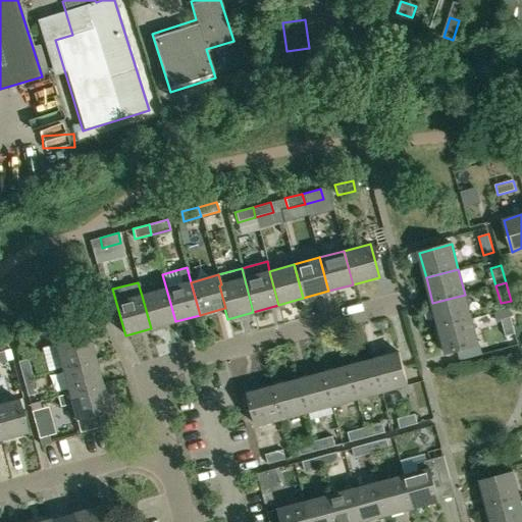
[(151,328),(175,321),(166,289),(142,296),(151,328)]
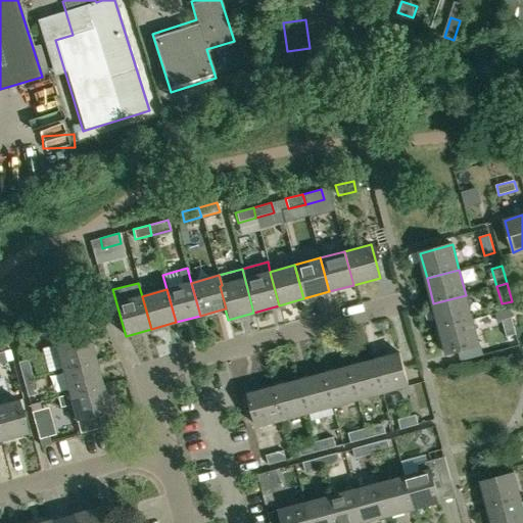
[(473,321),(466,295),(433,303),(440,329),(473,321)]
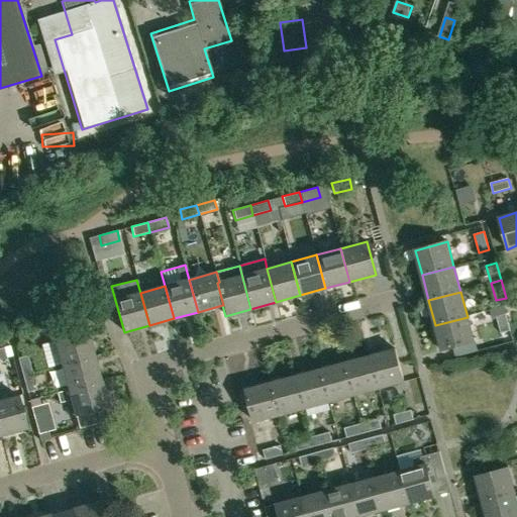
[(493,308),(500,333),(510,330),(503,305),(493,308)]
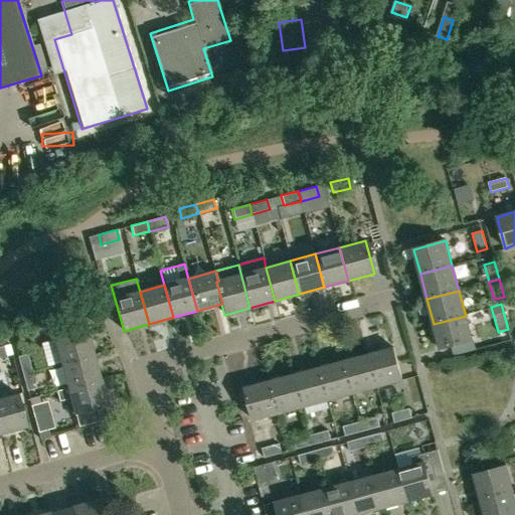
[(472,340),(466,316),(434,324),(441,349),(472,340)]
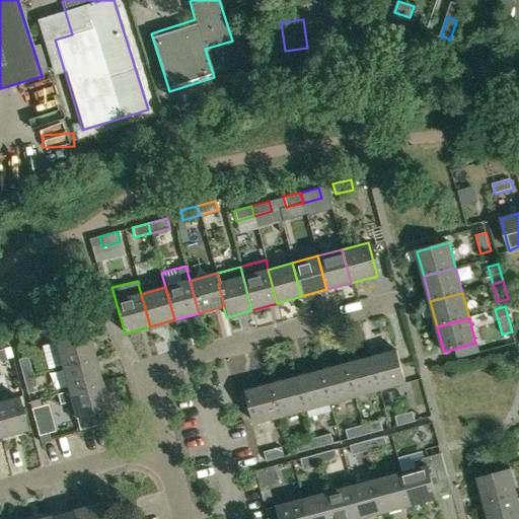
[(61,366),(94,357),(88,331),(54,341),(61,366)]
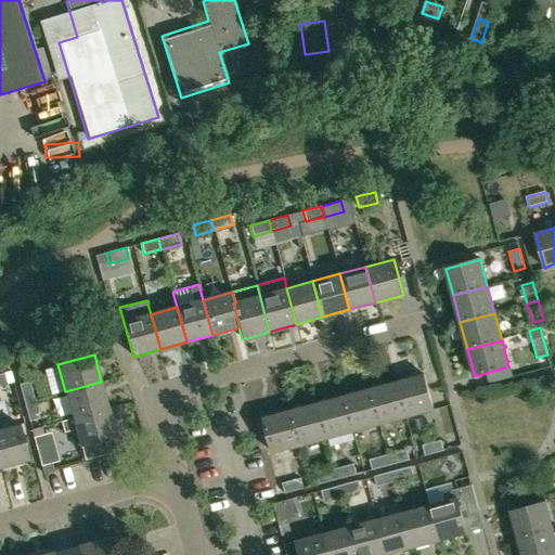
[(407,417),(434,410),(424,374),(397,382),(407,417)]
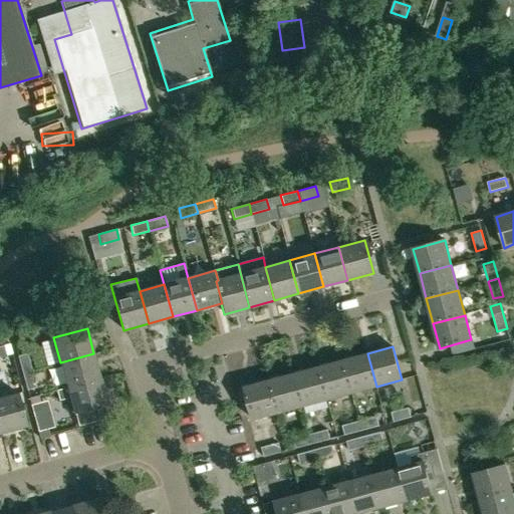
[(22,372),(32,370),(27,352),(18,355),(22,372)]
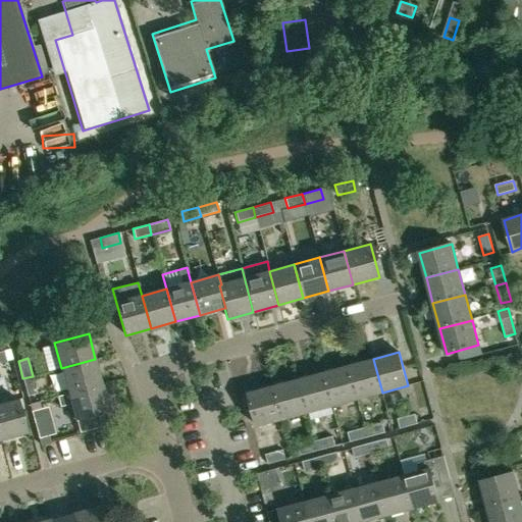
[(61,368),(68,394),(102,384),(95,359),(61,368)]
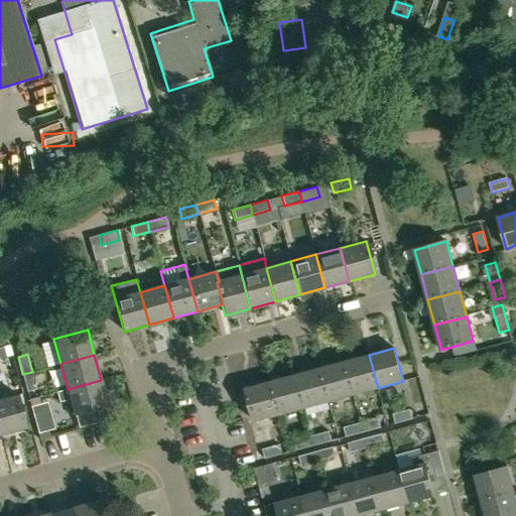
[(378,388),(369,355),(345,362),(354,395),(378,388)]
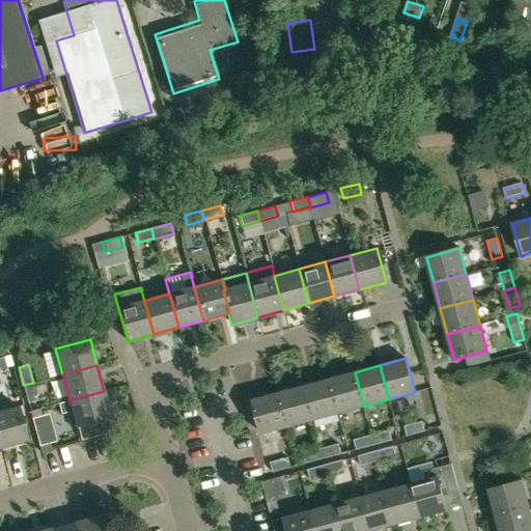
[(364,407),(355,372),(329,379),(338,413),(364,407)]
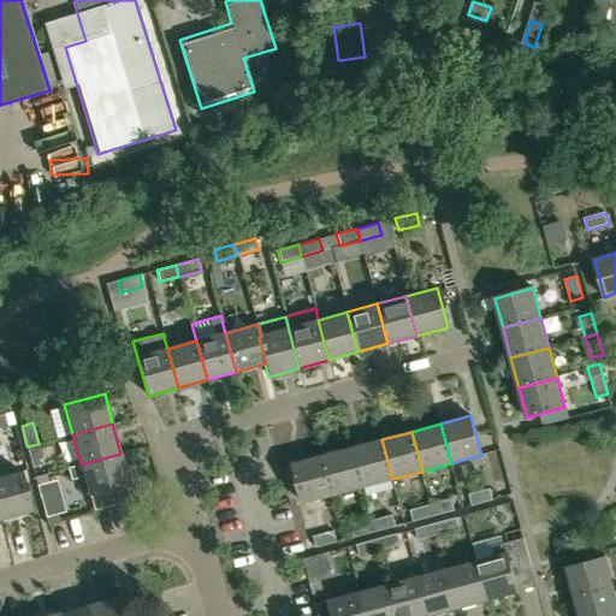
[(392,479),(381,439),(351,448),(362,487),(392,479)]
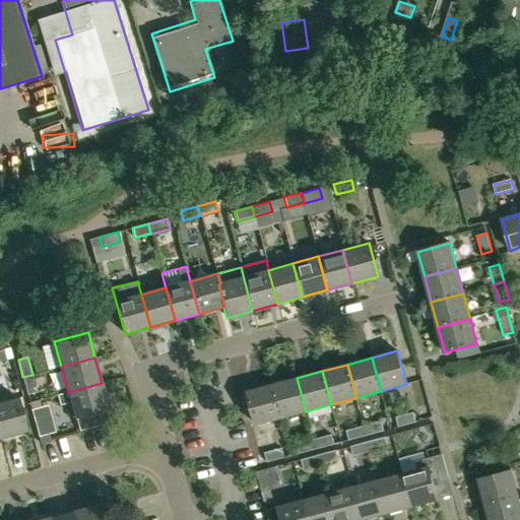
[(22,377),(27,395),(38,392),(33,375),(22,377)]
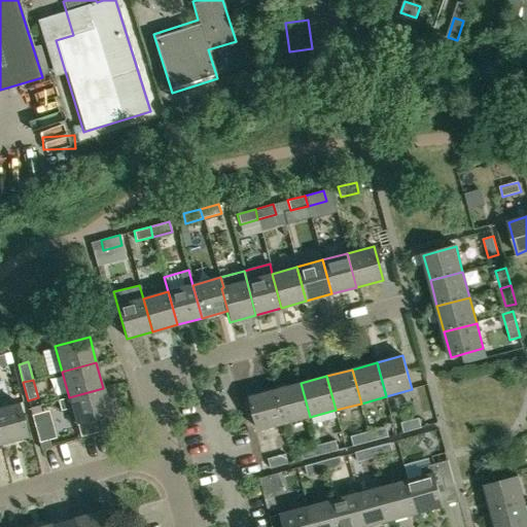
[(310,417),(301,383),(276,390),(285,424),(310,417)]
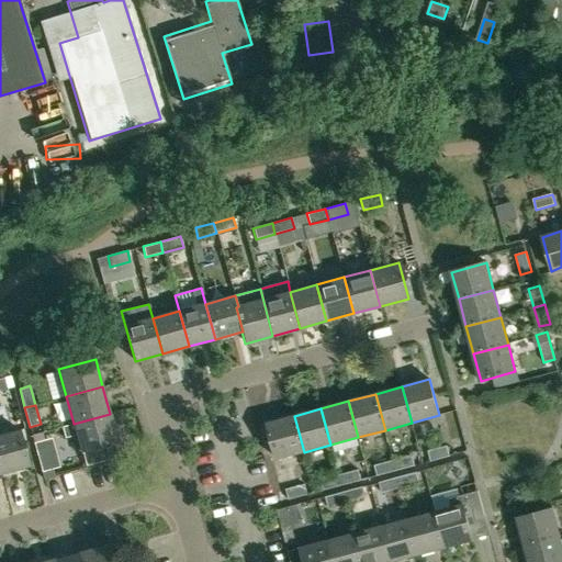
[(80,451),(117,441),(110,414),(74,424),(62,427),(65,438),(76,435),(80,451)]
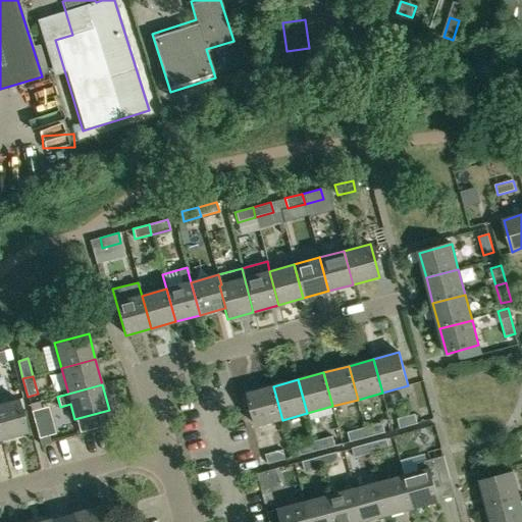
[(282,420),(273,386),(248,393),(257,426),(282,420)]
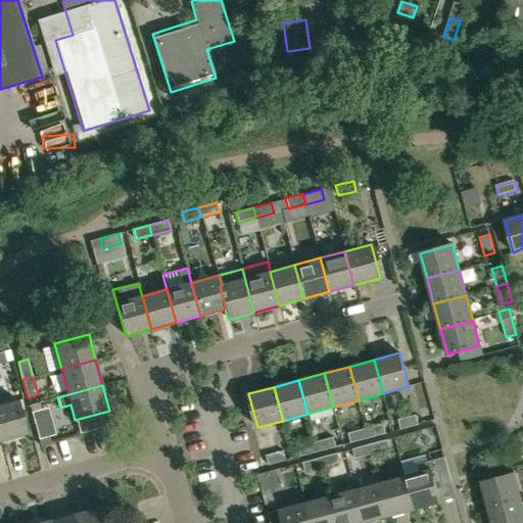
[(0,405),(0,437),(1,441),(27,434),(17,400),(0,405)]
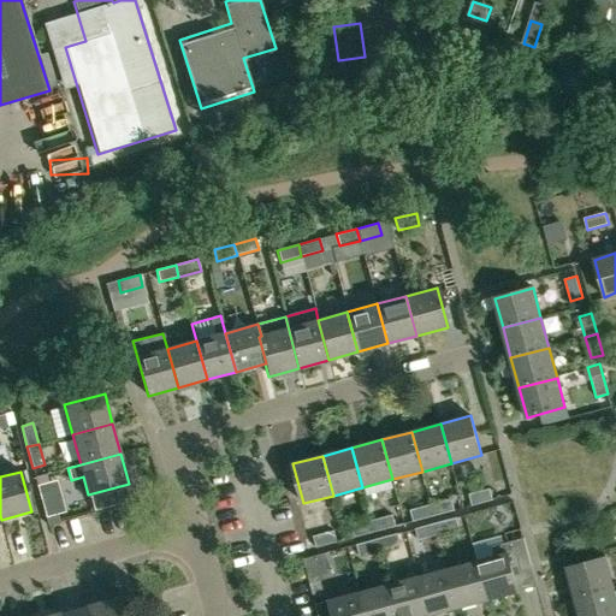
[(57,515),(48,483),(36,486),(46,517),(57,515)]
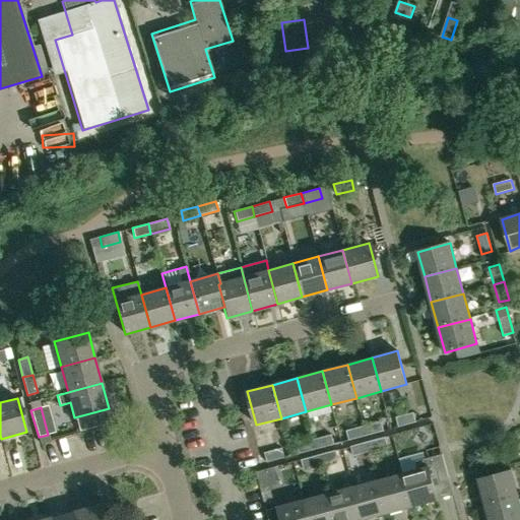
[(394,417),(397,428),(416,423),(413,412),(394,417)]
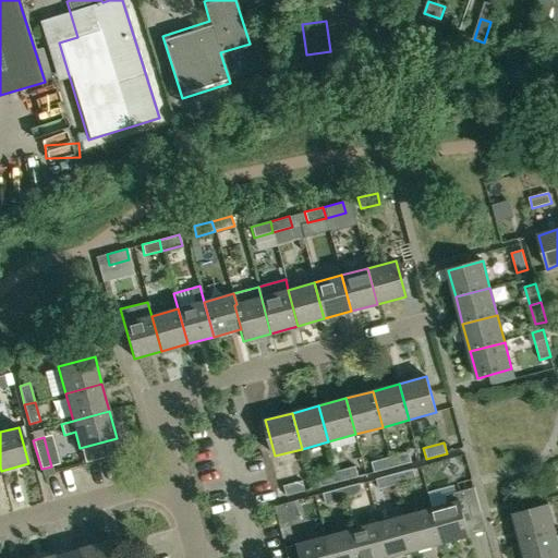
[(410,452),(390,457),(393,468),(412,463),(410,452)]
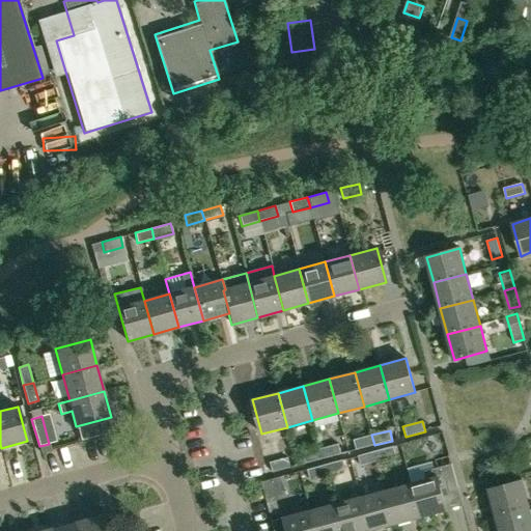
[(357,450),(374,445),(371,435),(354,440),(357,450)]
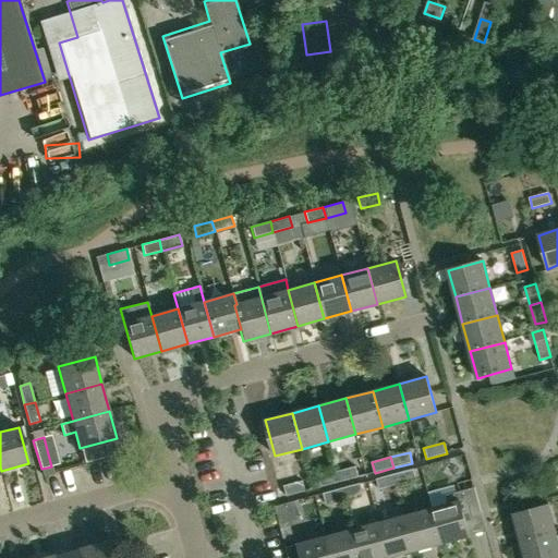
[(356,466),(336,472),(339,482),(359,476),(356,466)]
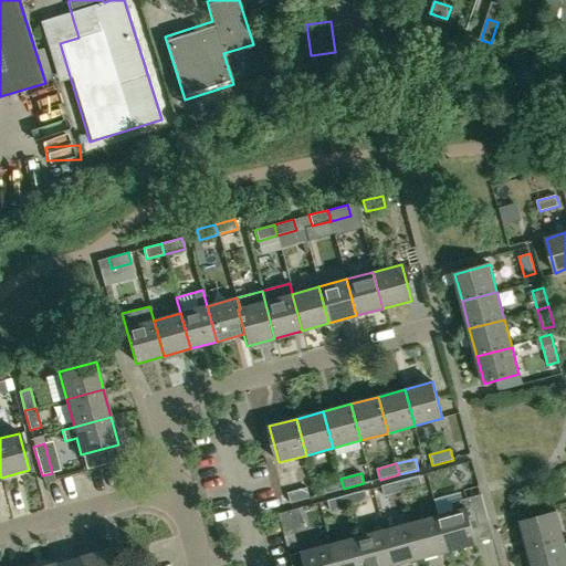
[(400,481),(404,492),(422,486),(420,475),(400,481)]
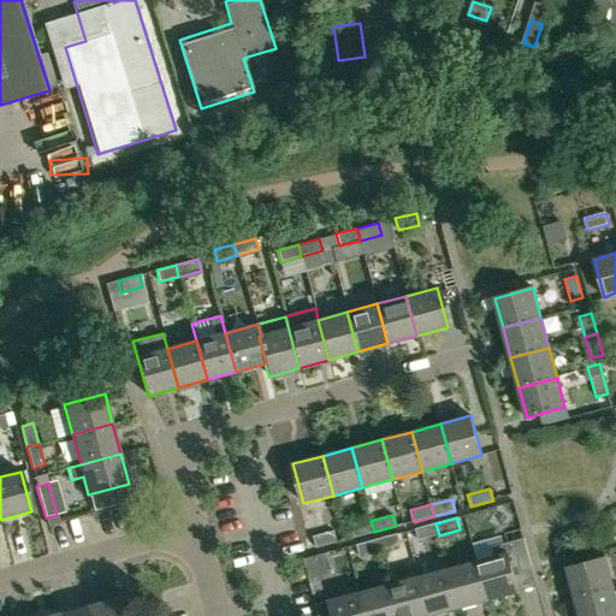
[(374,532),(371,521),(349,527),(351,539),(374,532)]
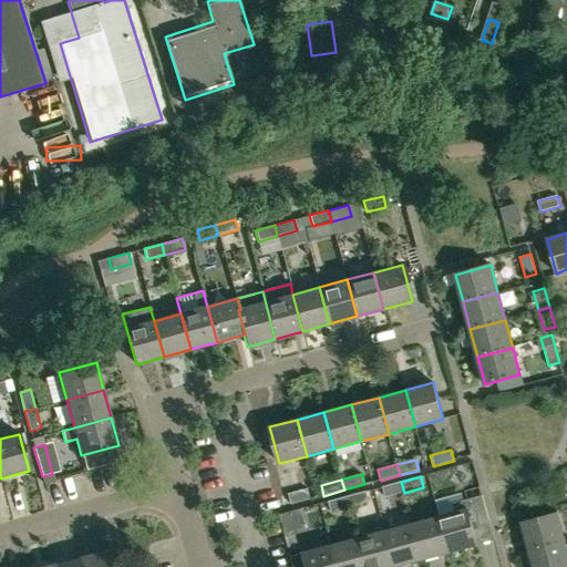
[(404,493),(401,482),(382,486),(385,497),(404,493)]
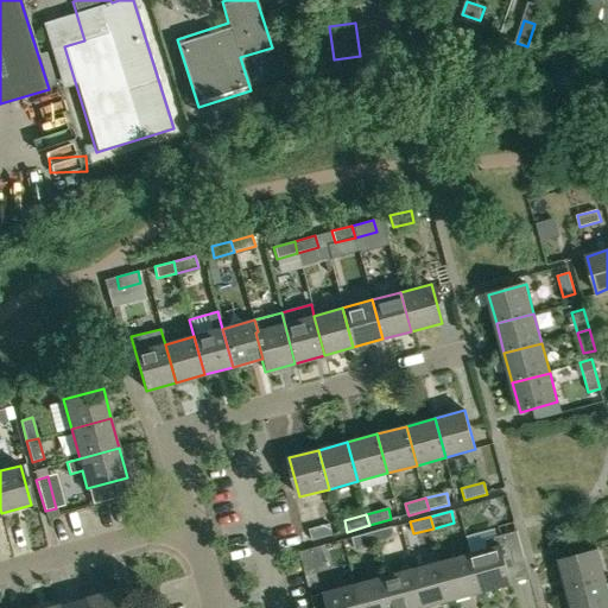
[(309,529),(312,542),(334,536),(330,523),(309,529)]
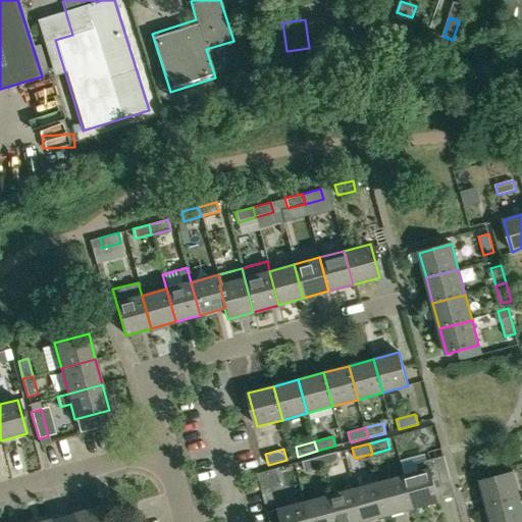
[(337,452),(319,457),(322,467),(341,462),(337,452)]
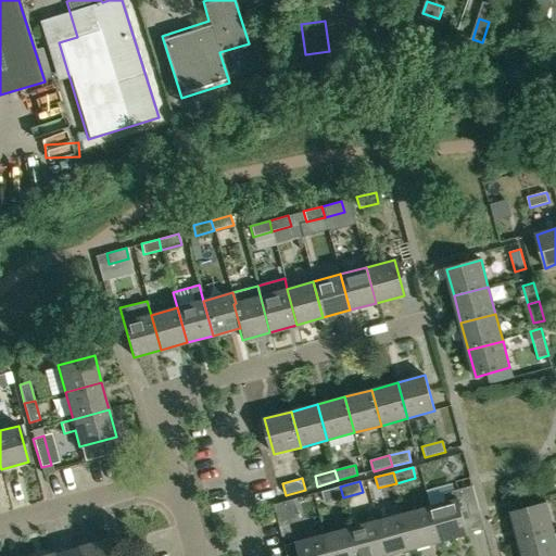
[(446,502),(430,506),(440,542),(468,534),(463,515),(479,510),(472,485),(444,493),(446,502)]
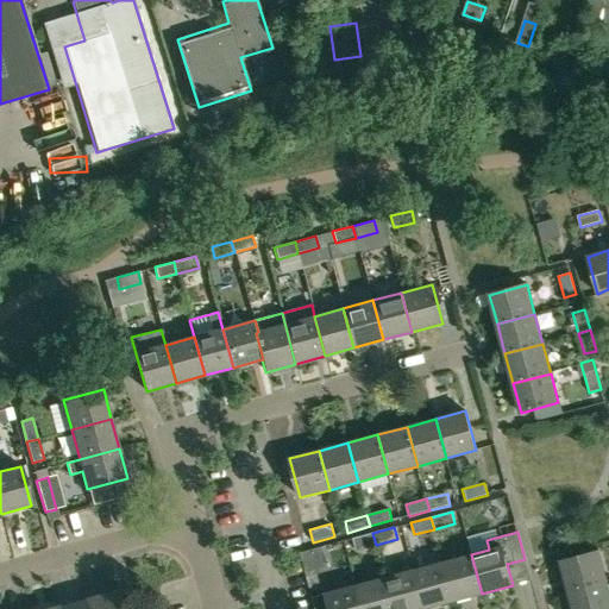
[(356,551),(376,545),(372,533),(352,538),(356,551)]
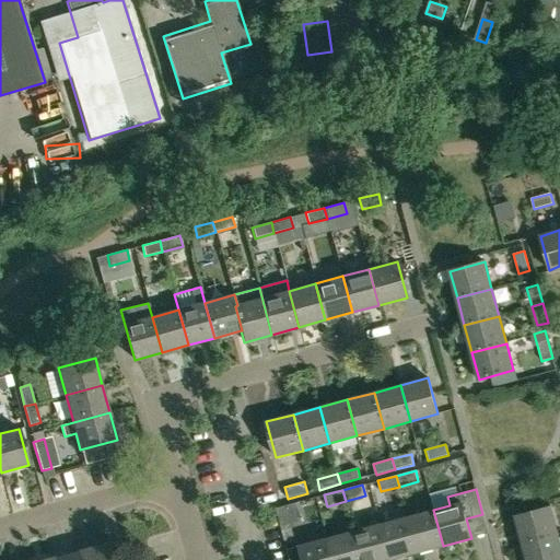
[(550,506),(515,516),(522,544),(558,534),(550,506)]
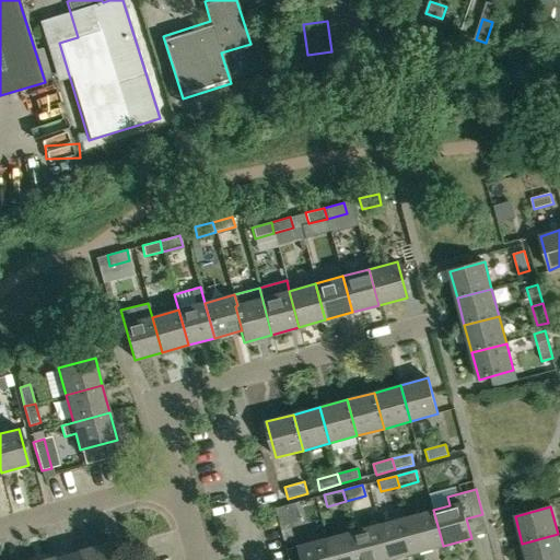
[(433,510),(407,516),(417,552),(443,546),(433,510)]
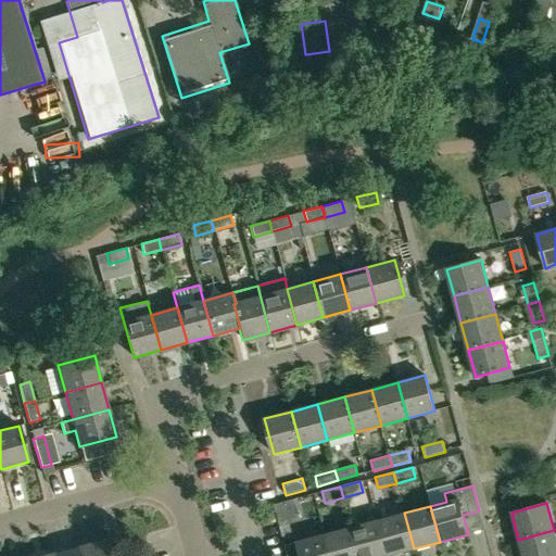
[(404,513),(378,520),(387,555),(414,548),(404,513)]
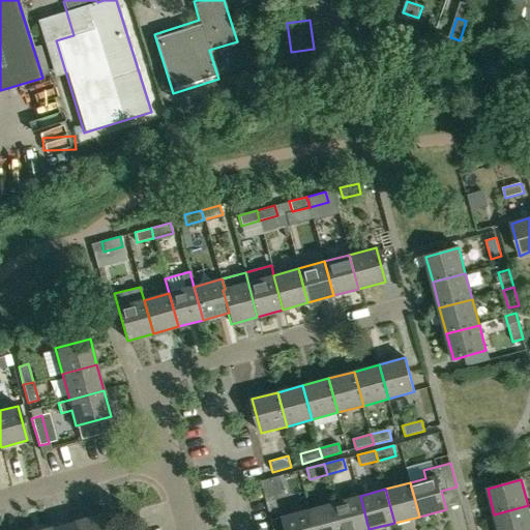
[(369,529),(360,496),(335,502),(343,529),(369,529)]
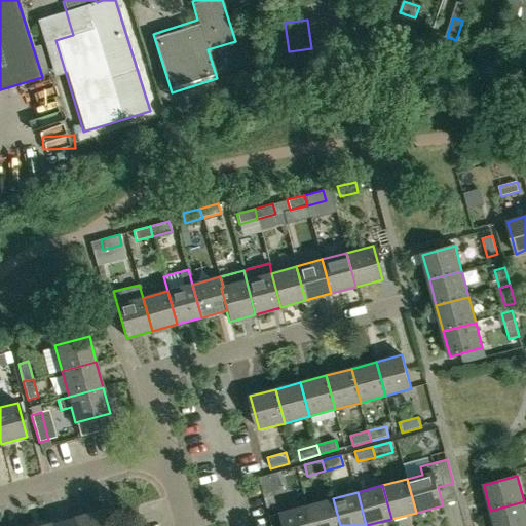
[(340,525),(333,498),(308,505),(312,525),(340,525)]
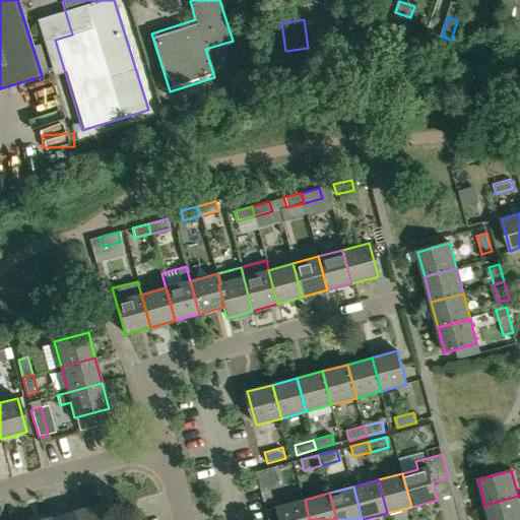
[(519,519),(519,504),(518,496),(484,505),(489,519),(519,519)]
